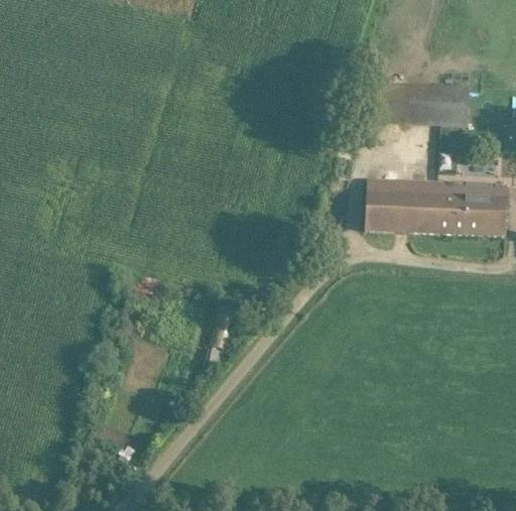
[(369,120),(467,124),(469,86),(370,82),(369,120)]
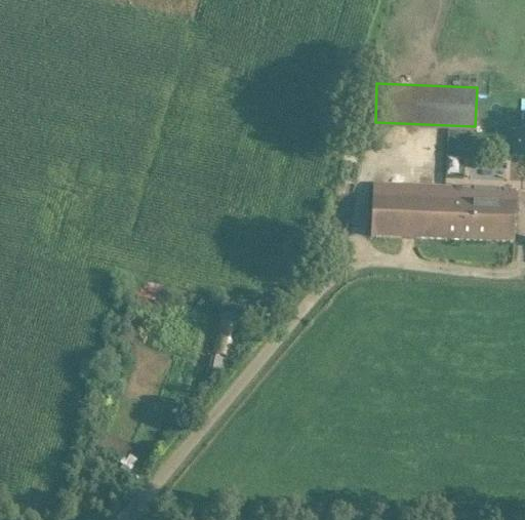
[(370,234),(444,236),(446,184),(372,182),(370,234)]
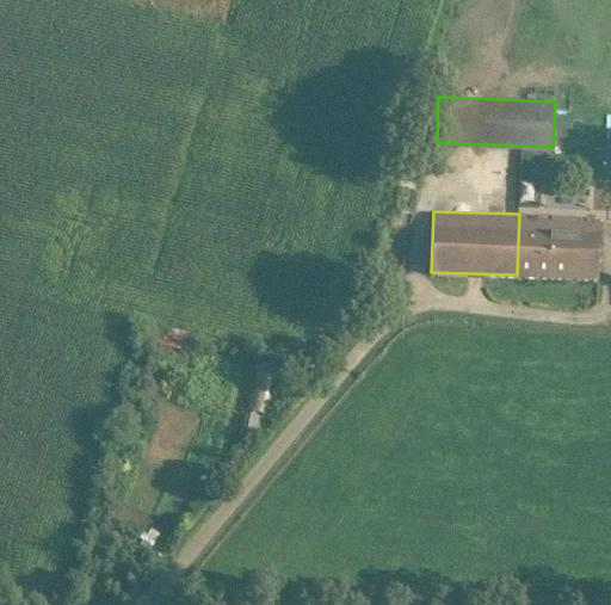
[(519,214),(517,275),(598,278),(600,217),(519,214)]
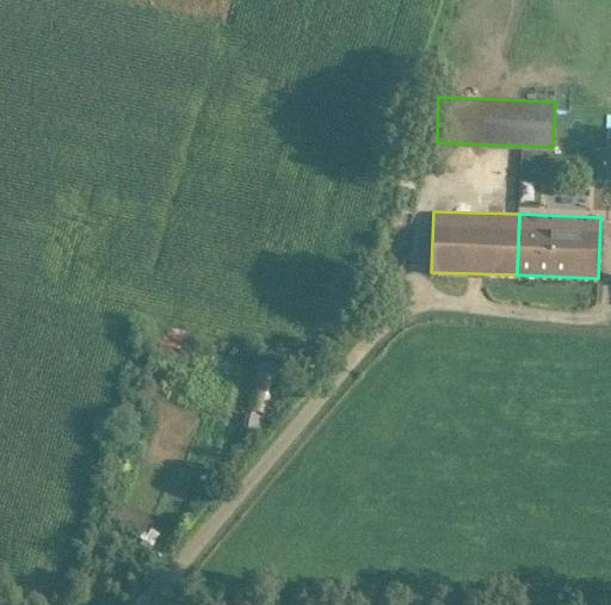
[(254,411),(270,411),(272,360),(255,359),(254,411)]
